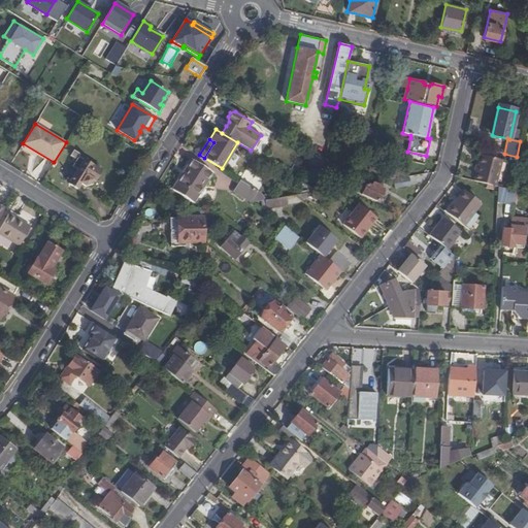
[(91,180),(94,182),(100,170),(78,157),(79,155),(73,151),(70,156),(75,160),(72,166),(77,169),(68,184),(77,189),(81,183),(85,185),(89,184),(91,180)]
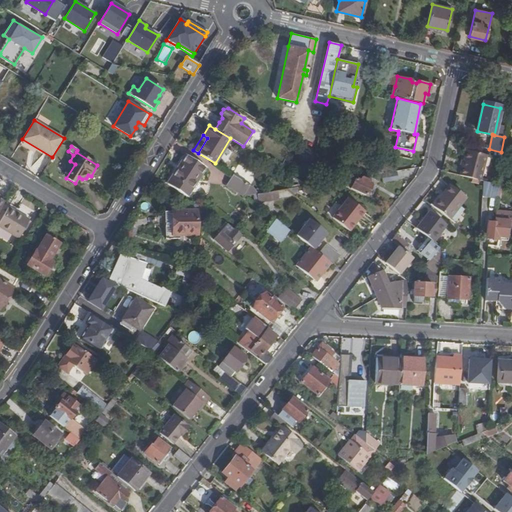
[(486,155),(466,150),(460,176),(480,180),(486,155)]
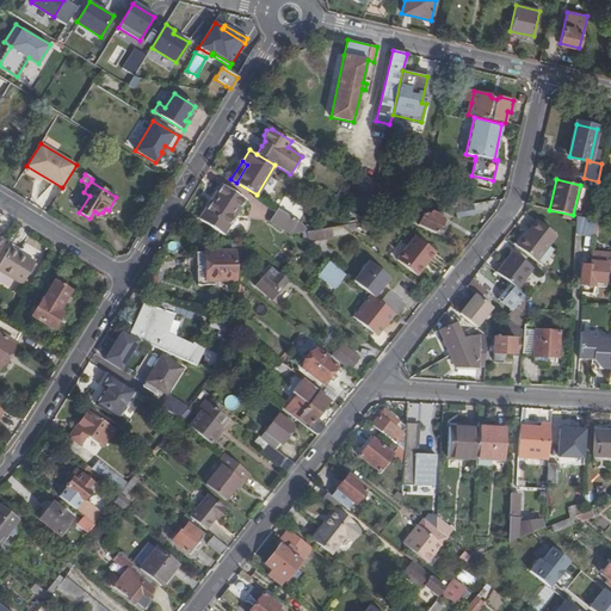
[(246,199),(222,184),(199,220),(223,234),(246,199)]
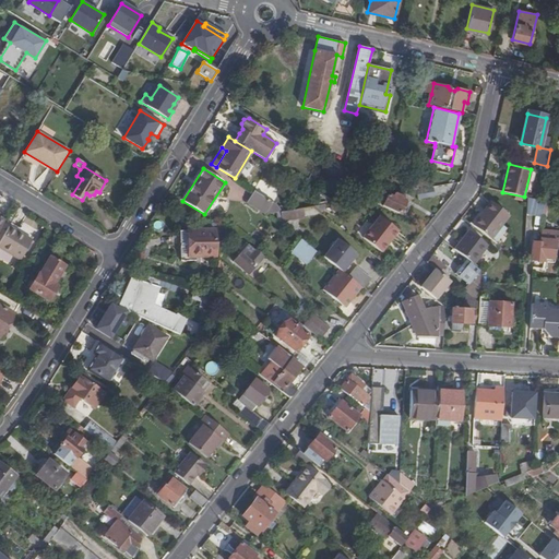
[(435,188),(418,191),(419,199),(436,197),(435,188)]
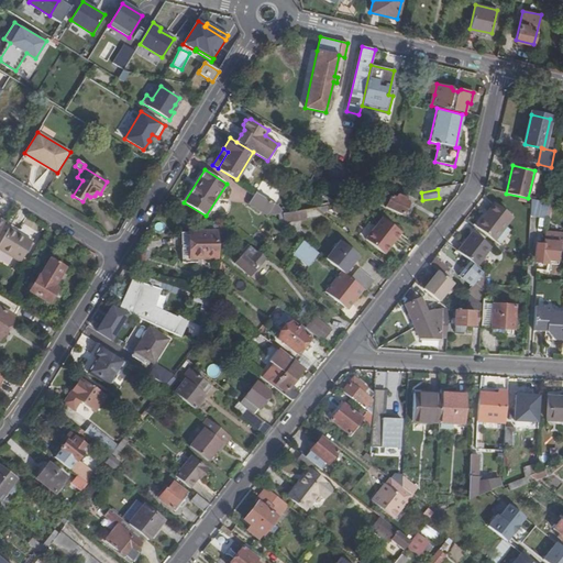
[(255,191),(249,203),(267,216),(268,213),(271,216),(283,213),(278,206),(255,191)]
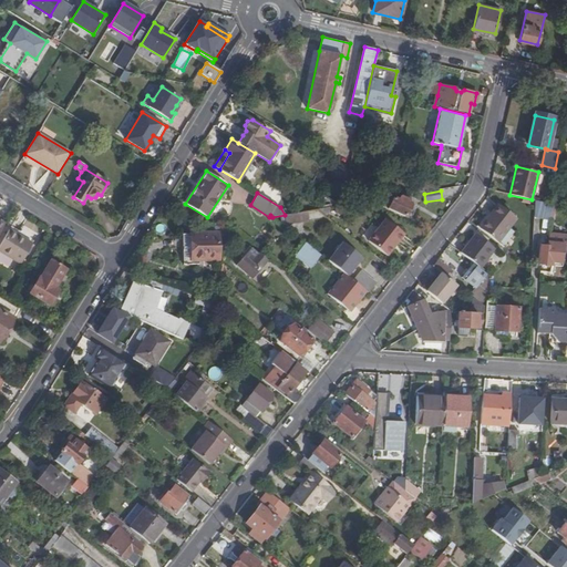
[(388,208),(405,217),(414,199),(408,197),(406,199),(400,196),(399,200),(393,198),(388,208)]
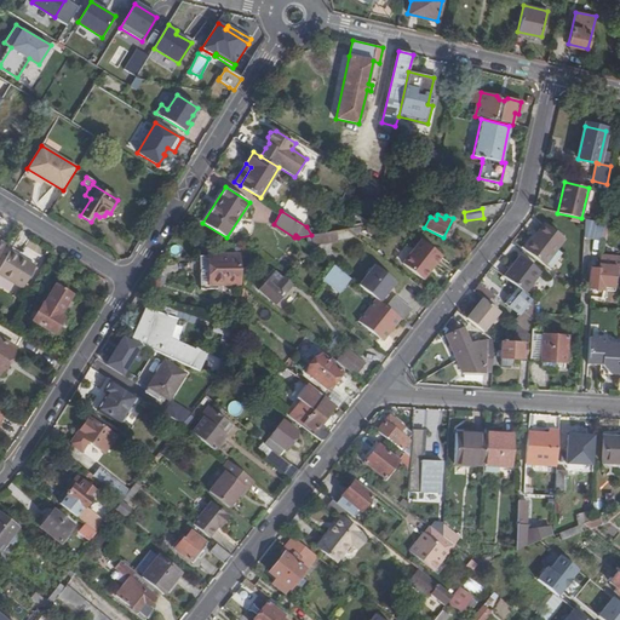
[(584,236),(601,241),(604,224),(585,219),(584,236)]
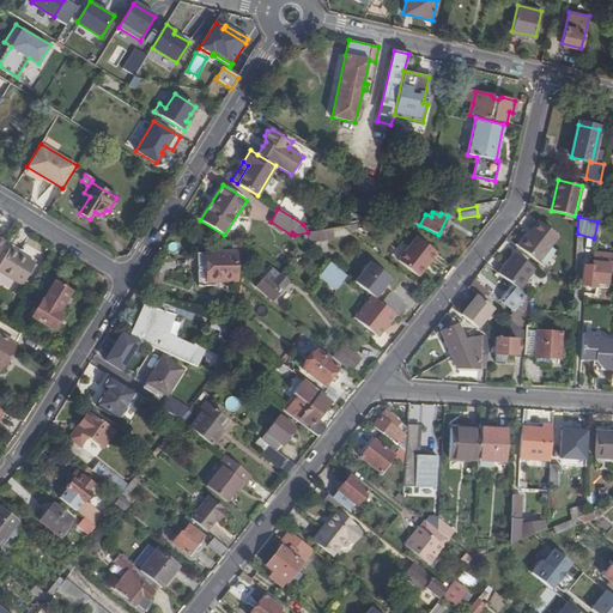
[(539,222),(519,248),(538,262),(558,236),(539,222)]
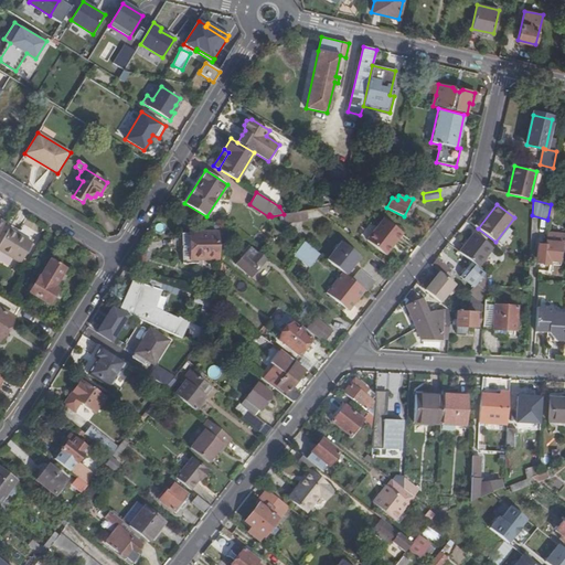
[(302,230),(313,240),(329,220),(316,209),(290,213),(284,214),(285,224),(302,221),(302,230)]
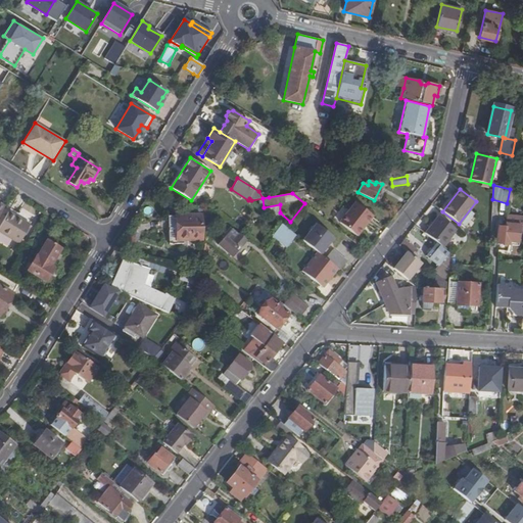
[(339,223),(357,236),(363,228),(362,228),(366,224),(367,224),(373,216),(355,202),(339,223)]
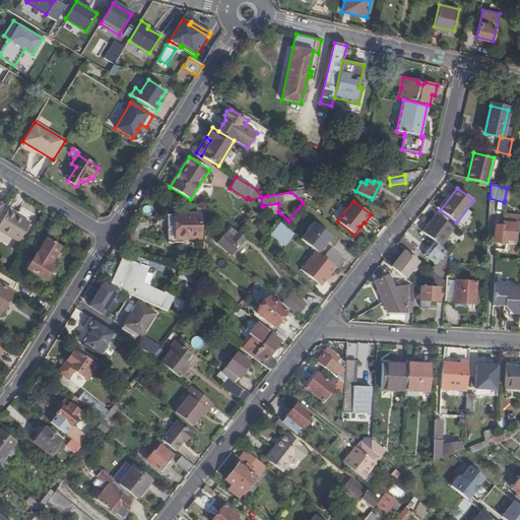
[(29,223),(8,210),(0,224),(0,231),(18,242),(29,223)]
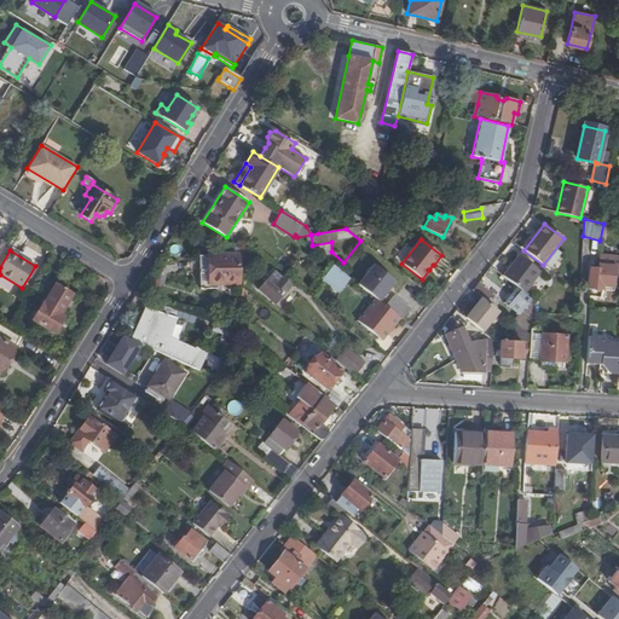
[(238,254),(208,255),(208,284),(238,283),(238,254)]
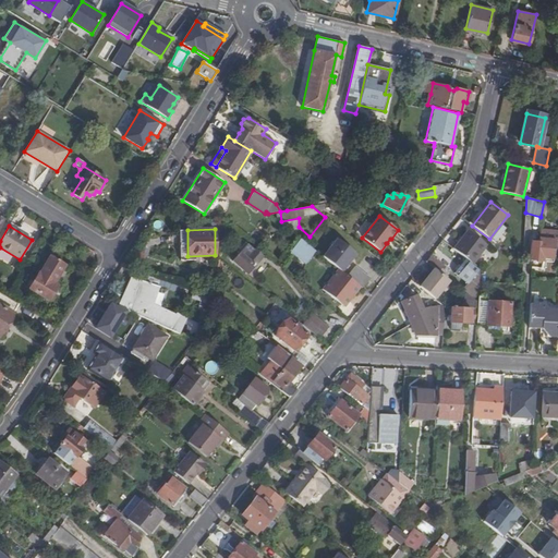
[(532,241),(530,259),(543,262),(543,257),(554,258),(556,240),(557,240),(557,230),(541,229),(540,242),(532,241)]
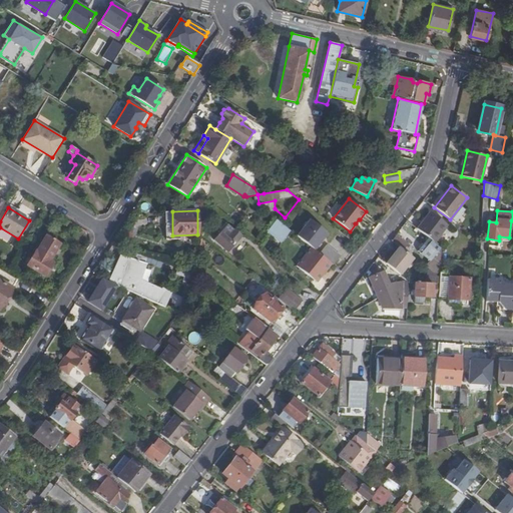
[(447,225),(430,211),(417,228),(434,242),(447,225)]
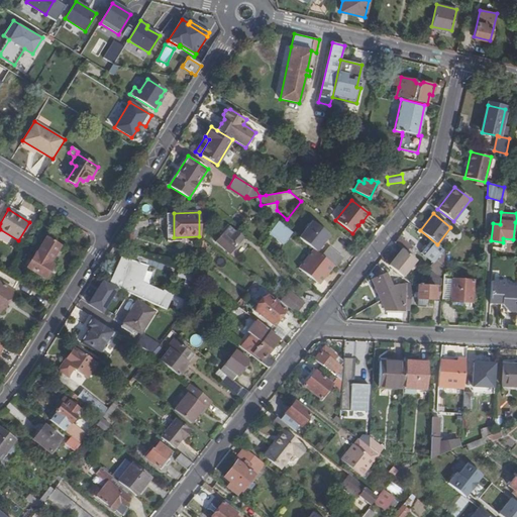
[(269,233),(280,242),(290,230),(279,221),(269,233)]
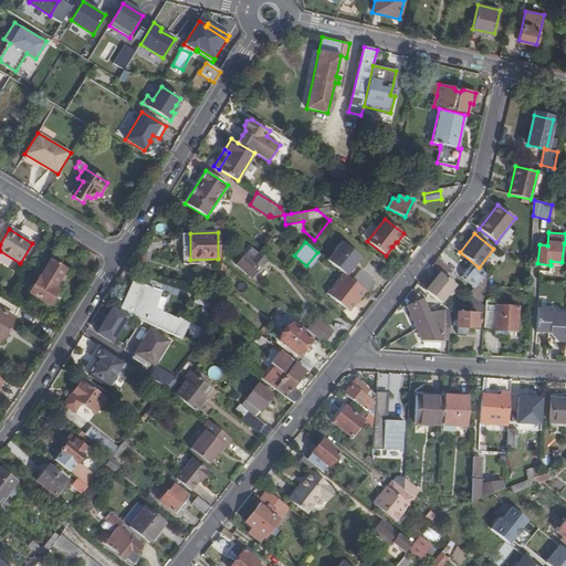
[(343,273),(347,275),(362,258),(342,242),(327,260),(343,273)]
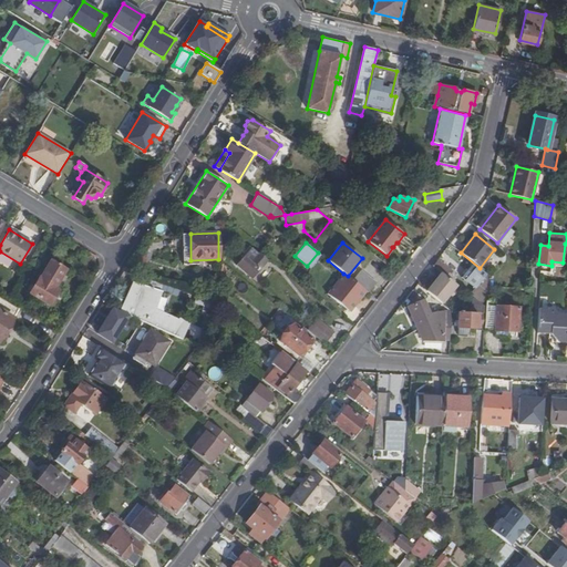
[(266,261),(249,246),(243,254),(245,255),(243,258),(236,265),(251,278),(266,261)]
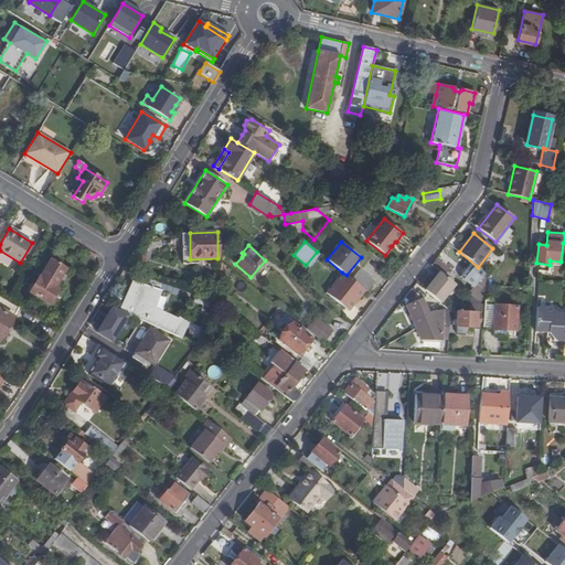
[(309,267),(319,254),(317,252),(306,265),(309,267)]
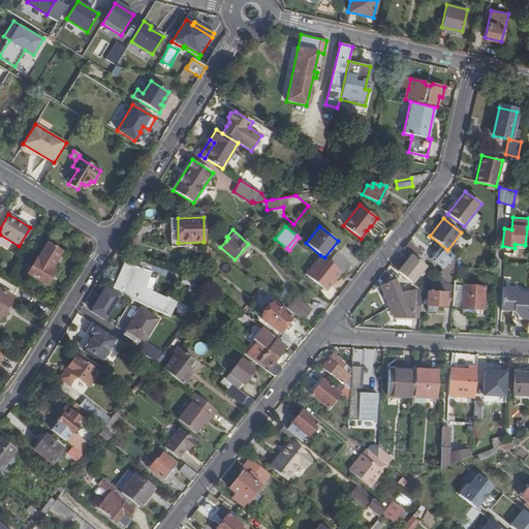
[(62,251),(47,242),(37,258),(36,258),(28,274),(47,284),(54,272),(51,270),(62,251)]
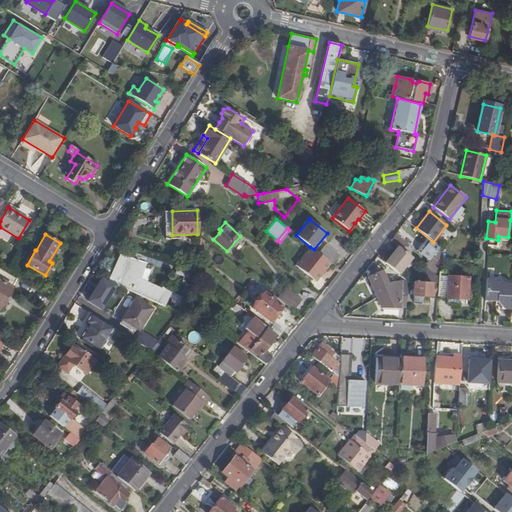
[(405,252),(410,246),(395,235),(390,240),(398,246),(405,252)]
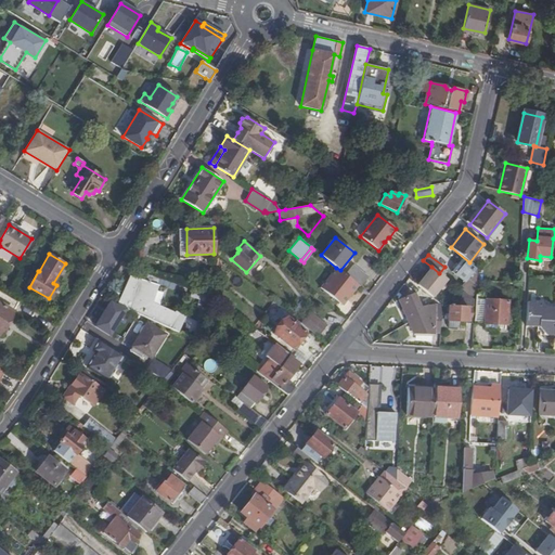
[(466,262),(462,259),(452,271),(465,282),(460,287),(472,297),(476,293),(477,271),(466,262)]
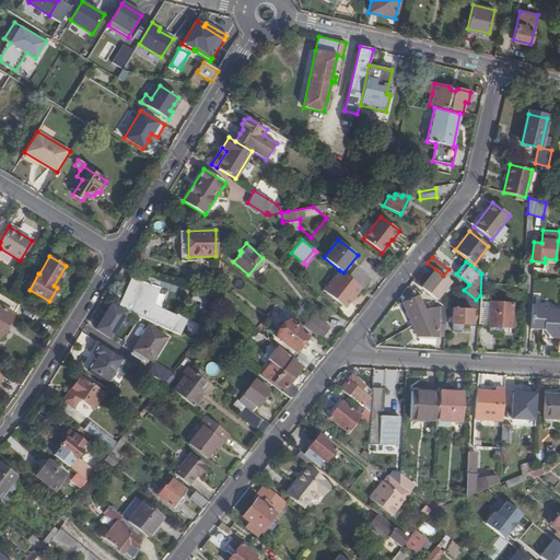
[(372,279),(357,267),(348,277),(362,288),(363,289),(372,279)]
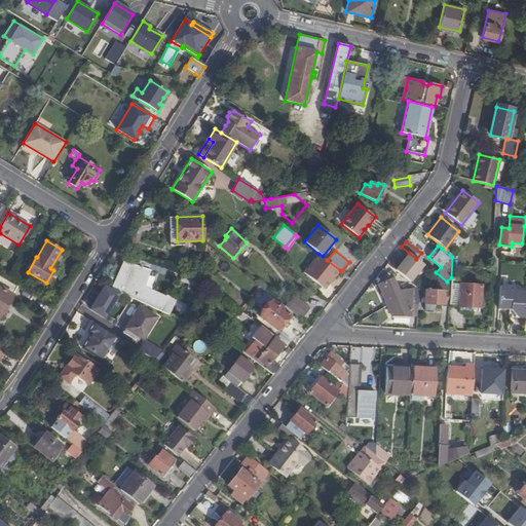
[(396,270),(410,282),(423,264),(416,259),(409,253),(396,270)]
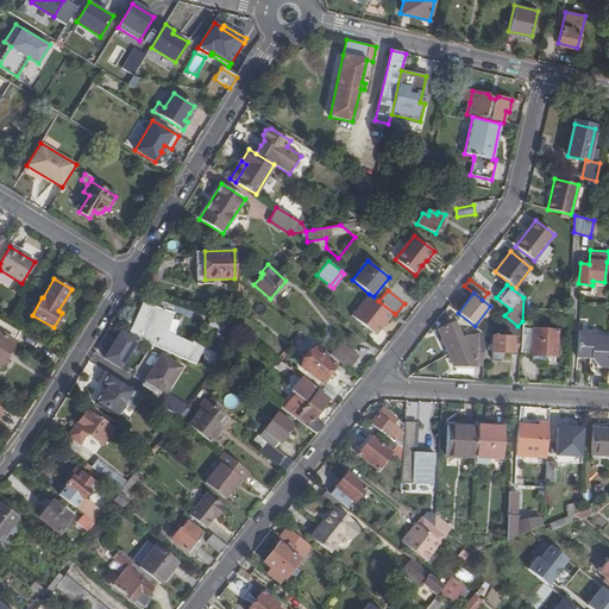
[(381,330),(394,313),(378,301),(374,296),(369,294),(352,315),(374,333),(378,327),(381,330)]
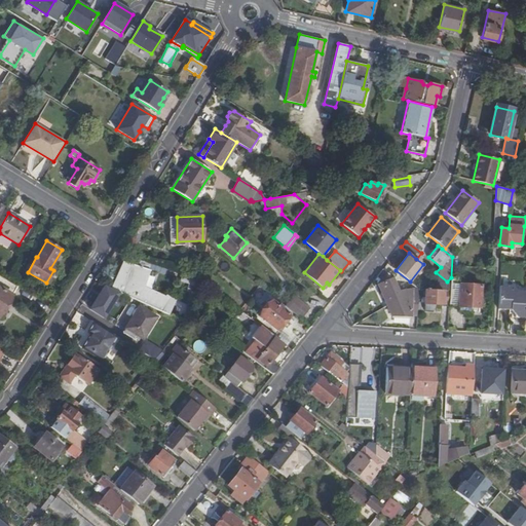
[(152,262),(127,255),(125,262),(148,269),(149,270),(152,262)]
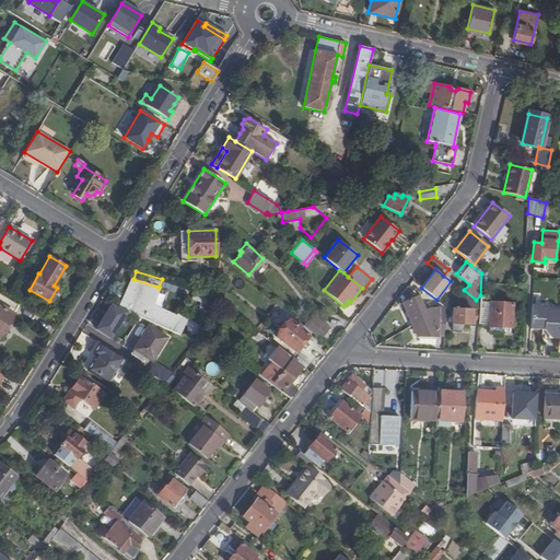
[(126,299),(121,308),(127,311),(181,336),(183,329),(181,328),(186,318),(177,314),(176,316),(151,305),(158,287),(133,279),(132,279),(124,298),(126,299)]
